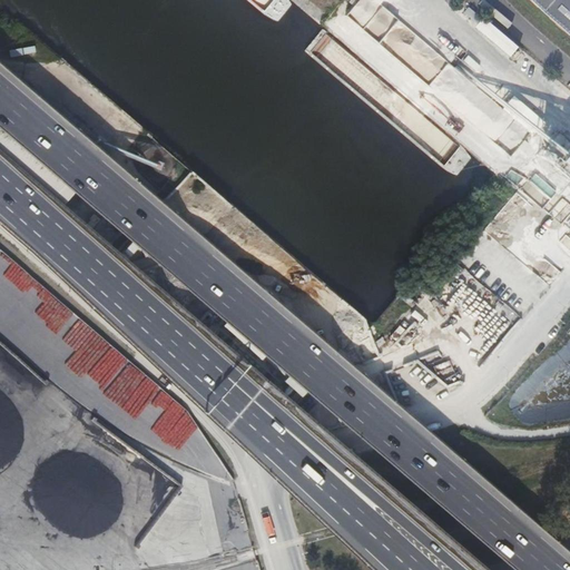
[(399,19),(382,5),(385,0),(357,0),(344,17),(377,45),(399,19)]
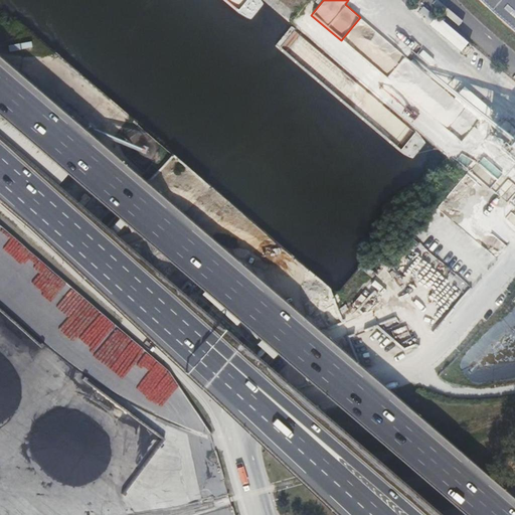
[(514,0),(480,0),(514,30),(514,0)]
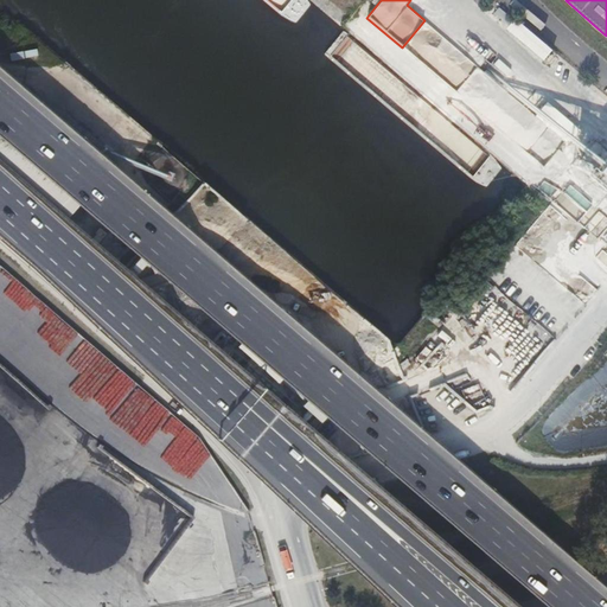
[(351,12),(345,19),(350,23),(356,16),(351,12)]
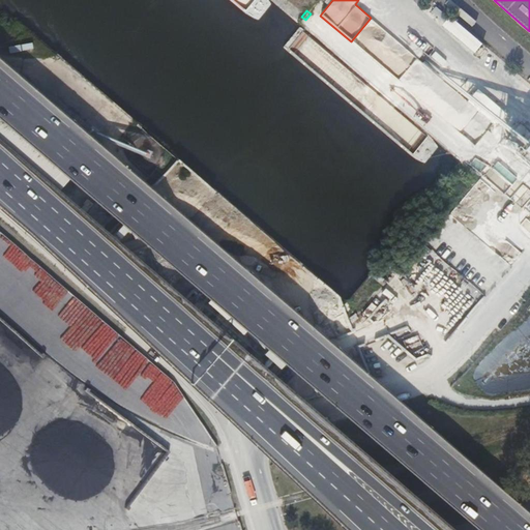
[(472,45),(475,40),(459,26),(455,30),(472,45)]
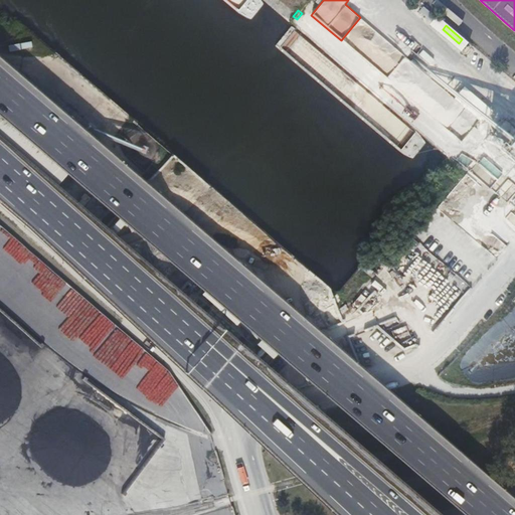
[(408,48),(414,42),(404,34),(398,39),(408,48)]
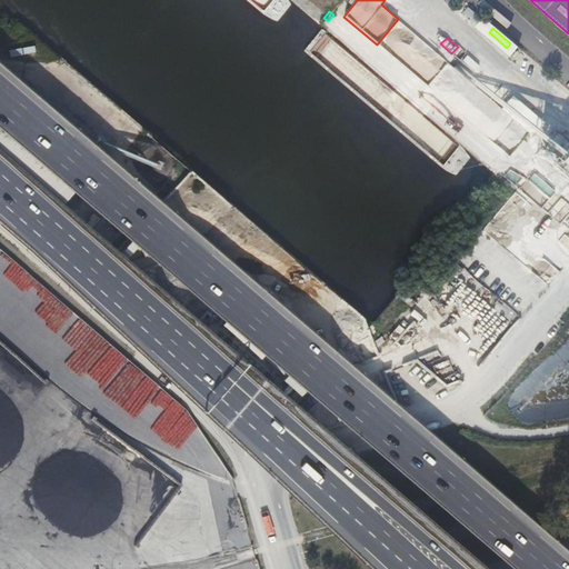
[(513,101),(506,111),(525,128),(533,118),(513,101)]
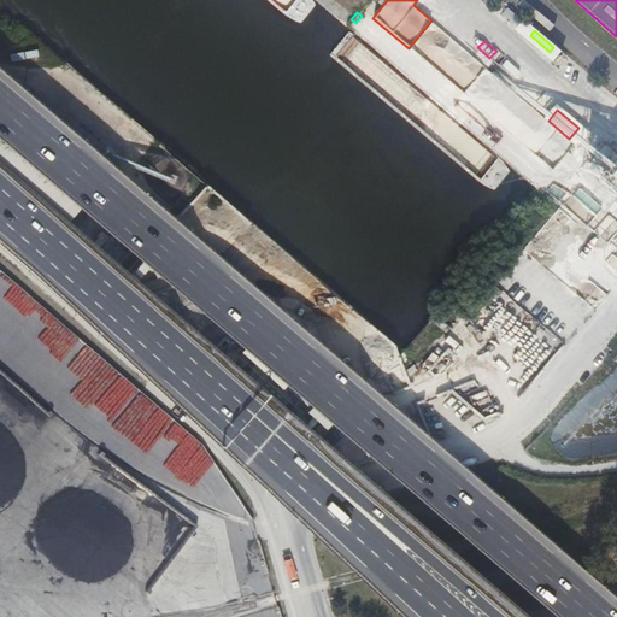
[(613,154),(603,145),(588,160),(616,186),(616,168),(609,160),(613,154)]
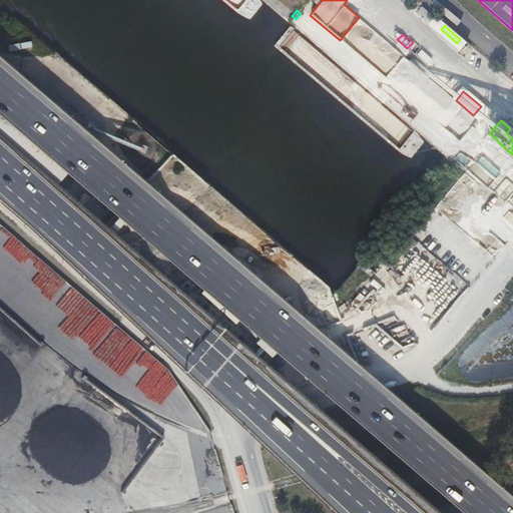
[(111,199),(113,200),(116,200),(118,198),(120,196),(120,194),(119,192),(118,190),(116,189),(114,188),(112,189),(110,190),(108,193),(108,194),(109,197),(110,199),(111,199)]
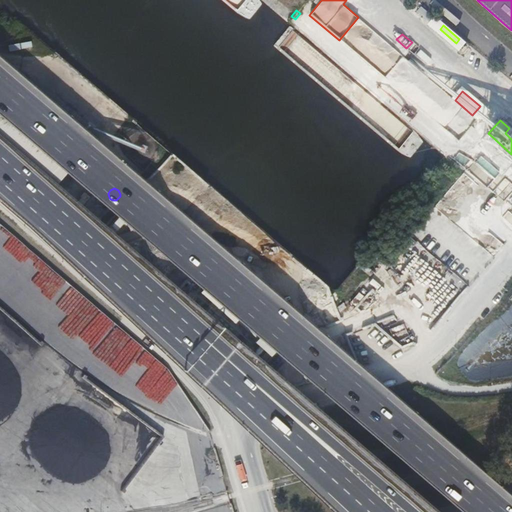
[(119,221),(115,217),(105,228),(109,232),(119,221)]
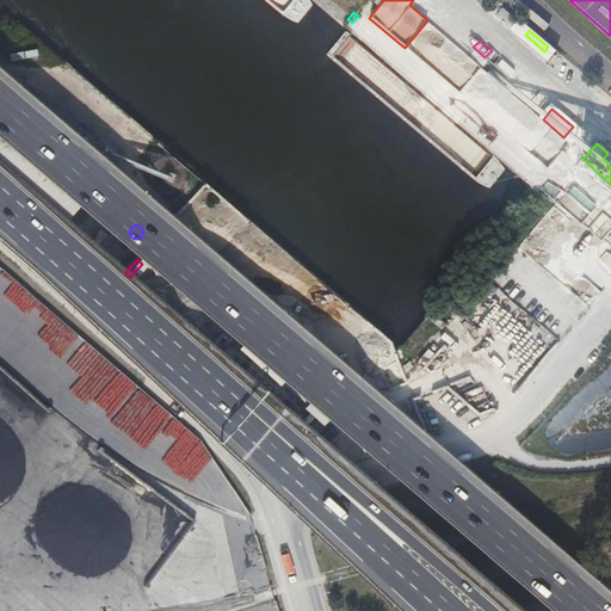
[(160,421),(173,414),(39,306),(36,318),(25,314),(20,319),(35,325),(25,329),(22,323),(13,333),(0,340),(0,481),(4,483),(10,480),(37,489),(41,495),(54,500),(59,488),(102,463),(125,471),(135,445),(141,442),(140,440),(156,431),(160,421)]
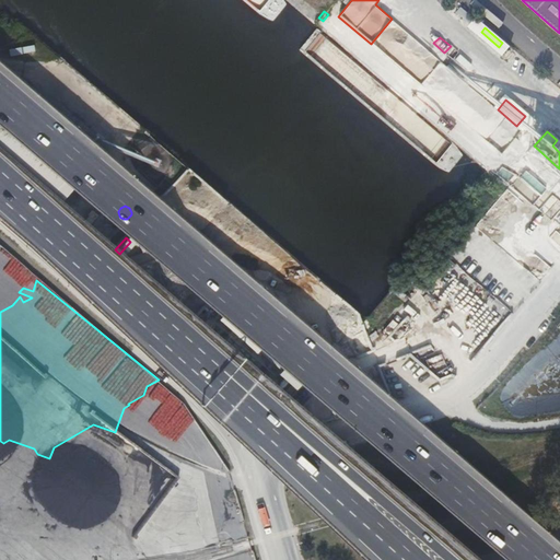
[(265,357),(261,354),(255,361),(258,364),(265,357)]
